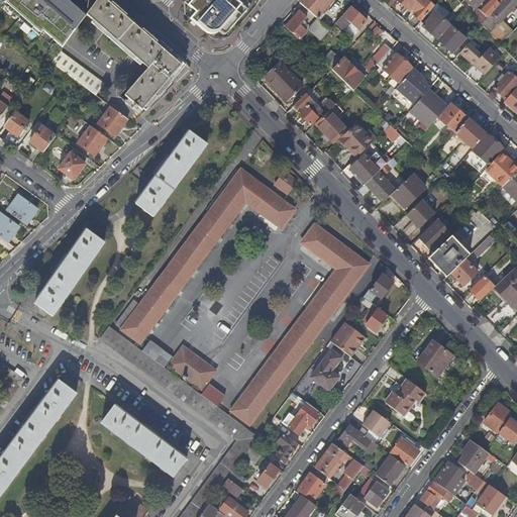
[(34,26),(32,28),(40,35),(44,30),(55,38),(64,46),(86,16),(68,0),(7,0),(6,2),(34,26)]
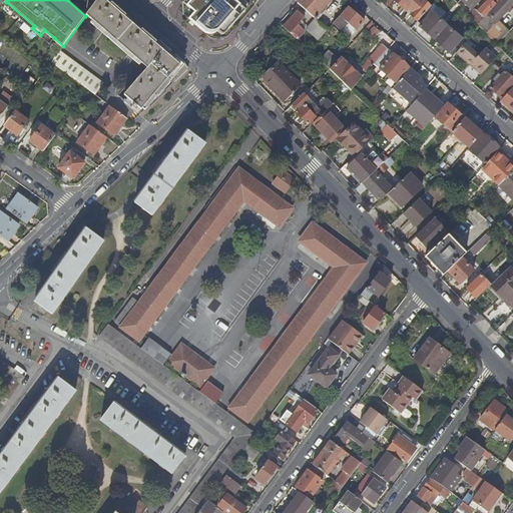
[(188,67),(163,45),(141,25),(122,9),(111,0),(97,0),(87,14),(106,31),(124,47),(147,67),(148,68),(140,77),(129,89),(125,94),(135,103),(133,105),(136,107),(137,105),(141,109),(147,102),(149,105),(150,104),(188,67)]
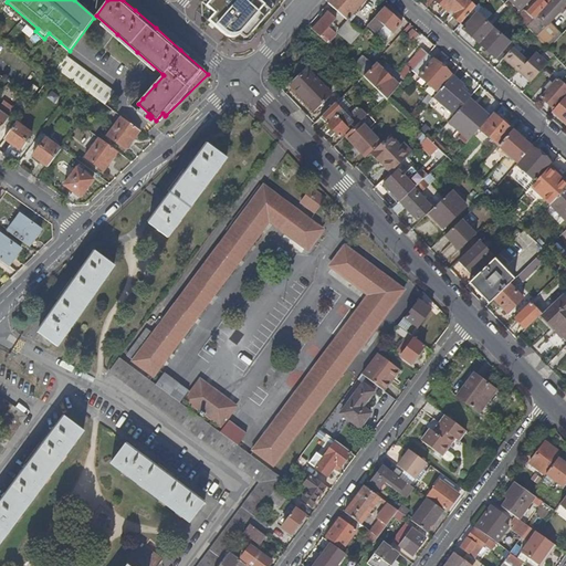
[(238,31),(243,37),(247,38),(248,37),(271,10),(263,3),(260,0),(253,0),(250,3),(245,0),(203,0),(202,2),(215,13),(211,18),(213,20),(218,23),(219,22),(234,35),(238,31)]
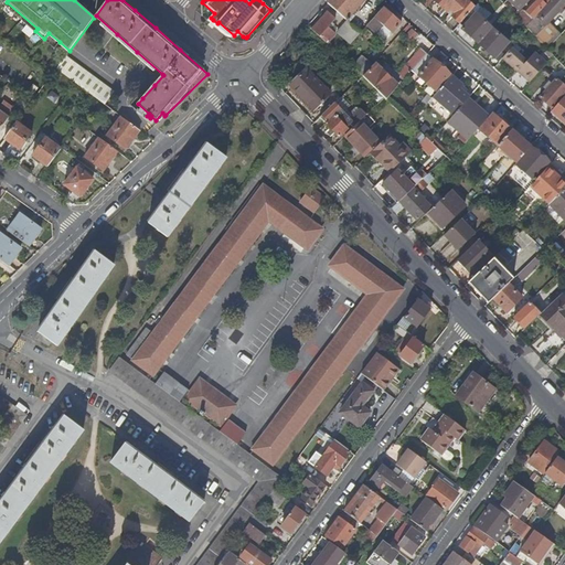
[(265,0),(263,3),(270,10),(275,6),(269,0),(265,0)]
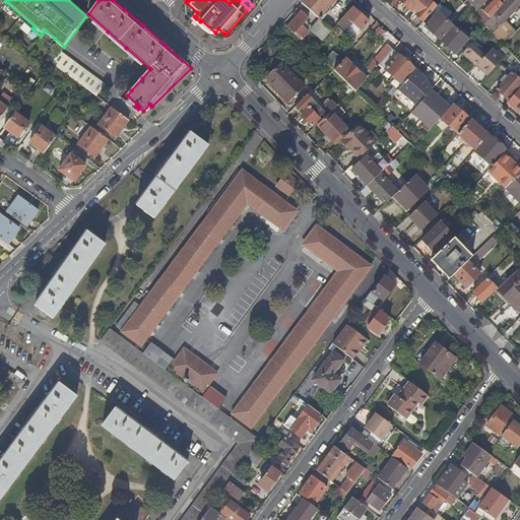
[(303,0),(301,2),(302,2),(319,18),(334,0),(303,0)]
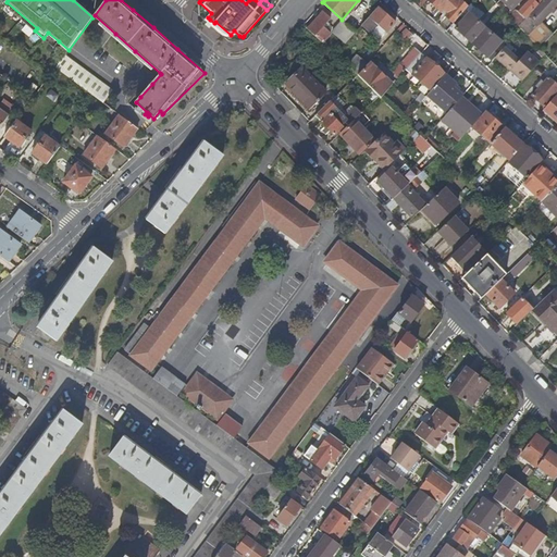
[(446,16),(454,24),(469,8),(460,0),(430,0),(429,1),(437,9),(440,5),(444,9),(448,13),(446,16)]
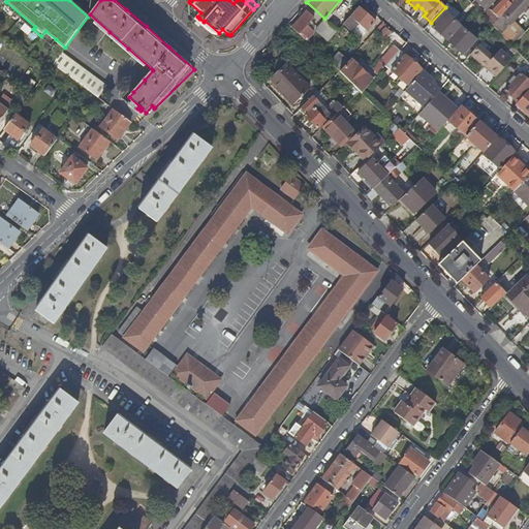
[(476,0),(487,9),(496,0),(476,0)]
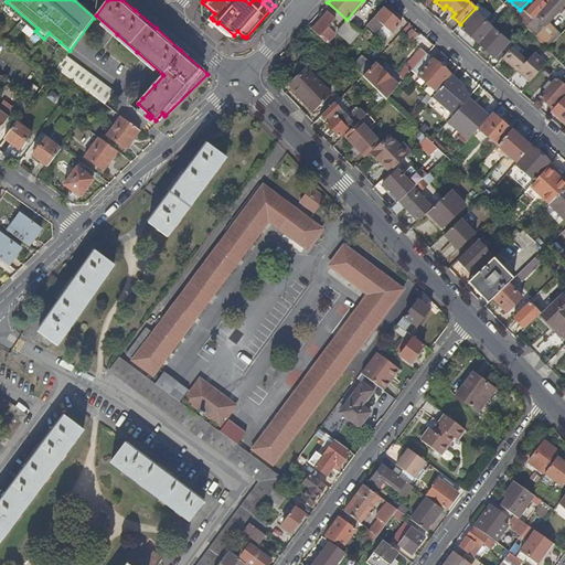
[(550,0),(536,0),(526,12),(525,11),(518,19),(525,27),(536,16),(550,0)]
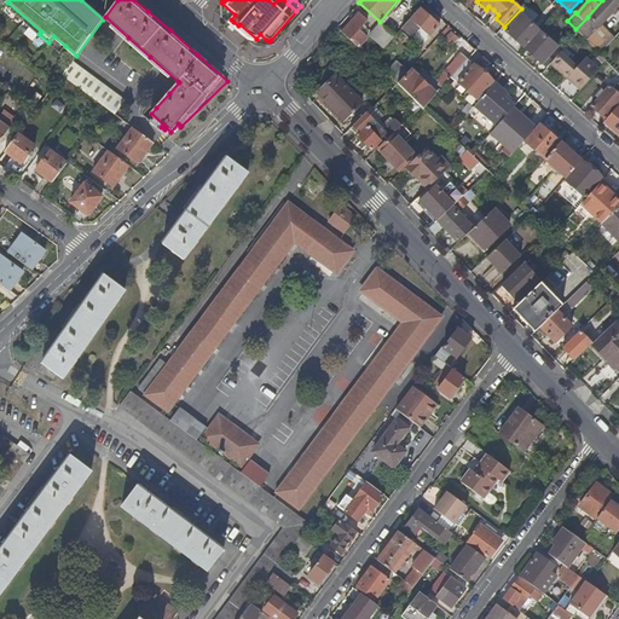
[(599,42),(594,47),(597,52),(600,55),(617,36),(602,23),(618,4),(618,0),(605,0),(589,17),(594,23),(586,30),(599,42)]
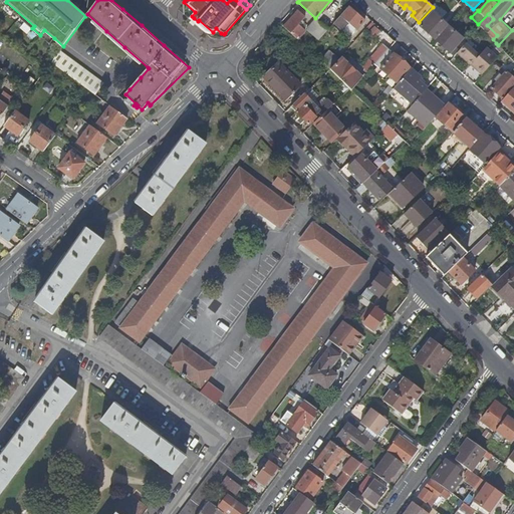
[(364,21),(348,7),(334,23),(342,30),(348,22),(357,30),(364,21)]
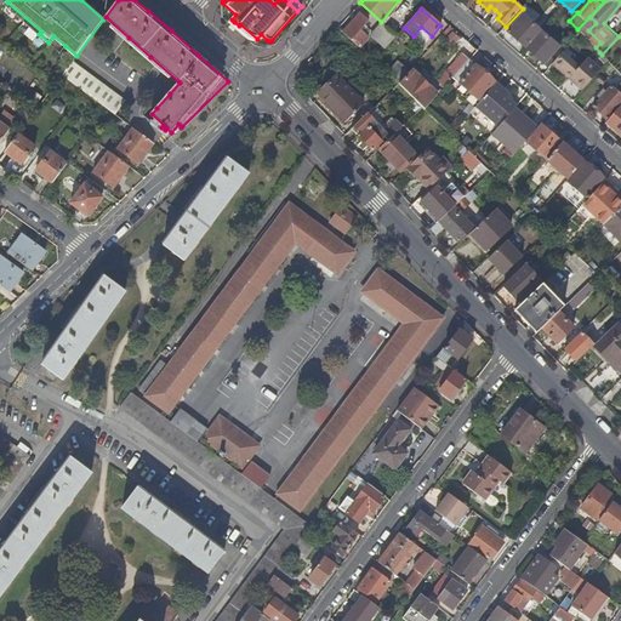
[(360,13),(343,33),(360,47),(369,38),(365,35),(368,33),(365,30),(368,27),(365,24),(369,21),(360,13)]
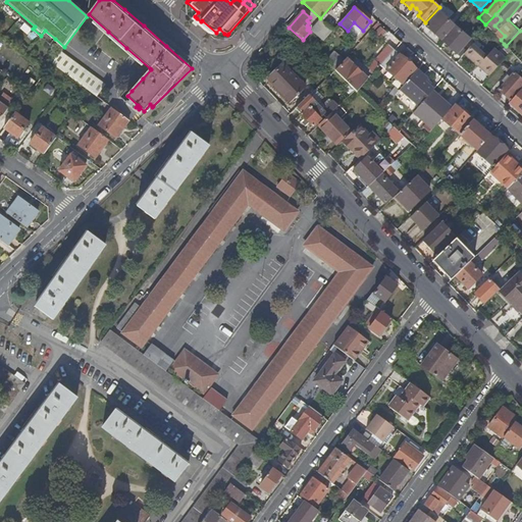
[(426,28),(442,41),(455,27),(439,12),(426,28)]
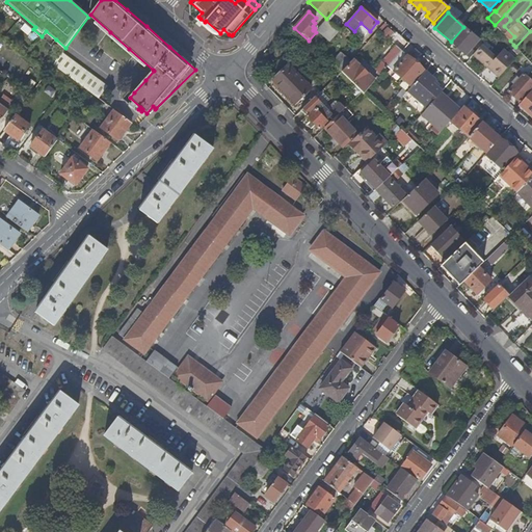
[(510,20),(506,15),(505,15),(495,25),(498,28),(510,41),(514,36),(504,26),(510,20)]
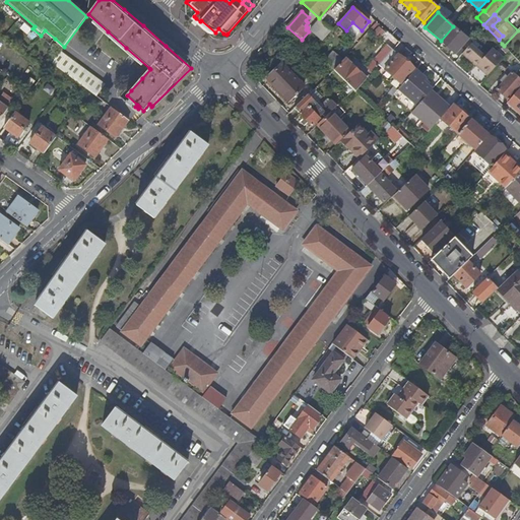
[(311,30),(322,41),(332,30),(320,19),(311,30)]
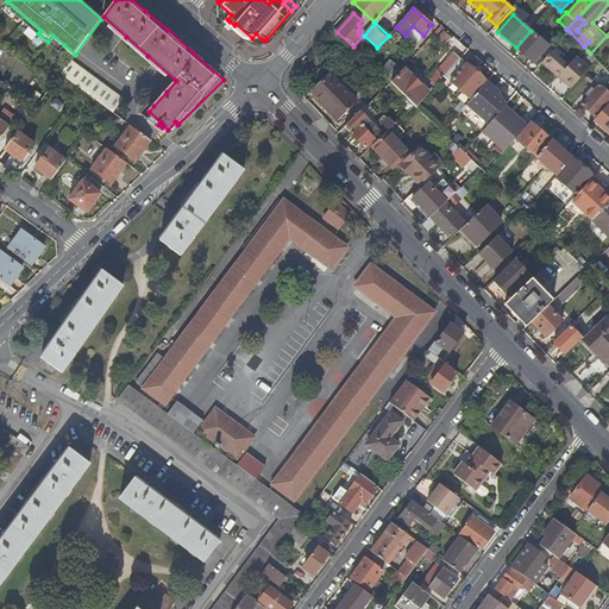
[(444,31),(438,39),(449,45),(453,37),(444,31)]
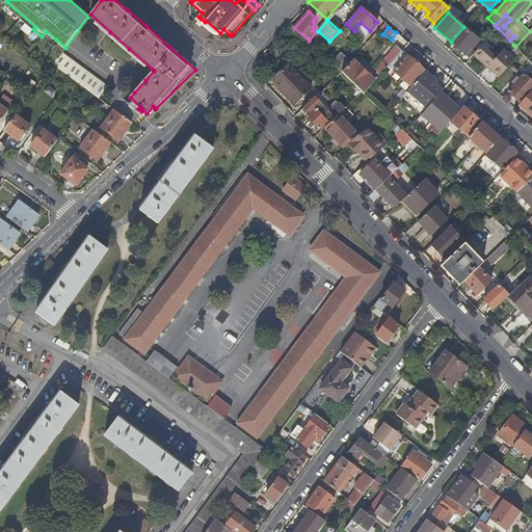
[(479,41),(463,27),(451,42),(467,55),(479,41)]
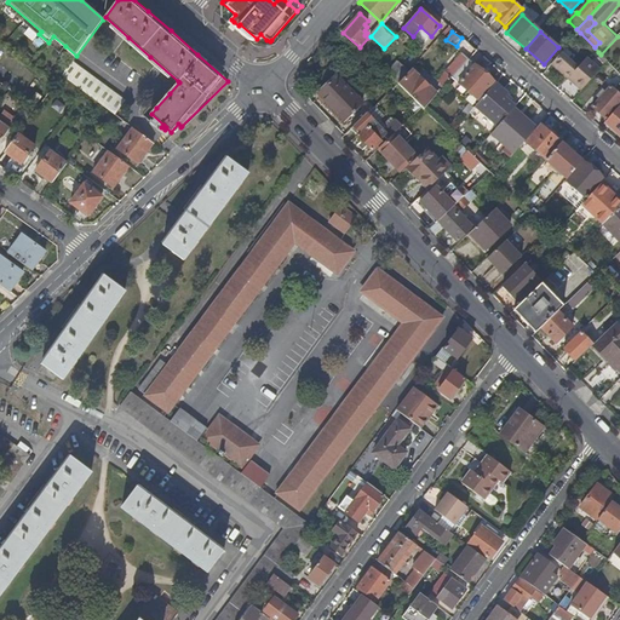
[(65,46),(53,36),(49,42),(61,52),(65,46)]
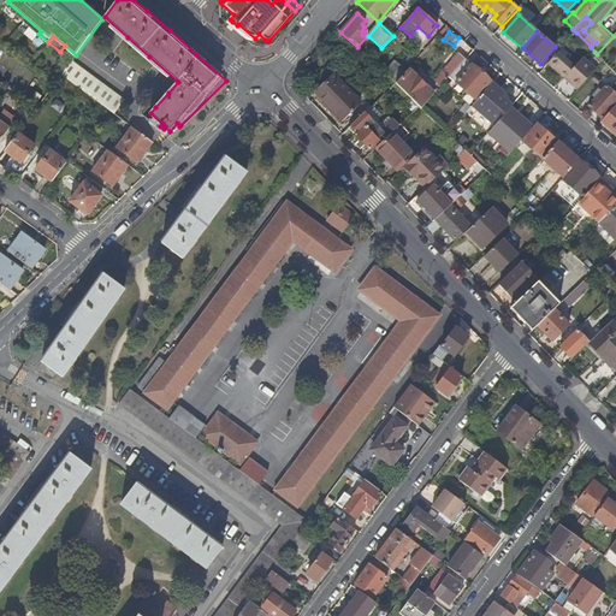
[(434,81),(440,87),(455,70),(465,58),(458,53),(434,81)]
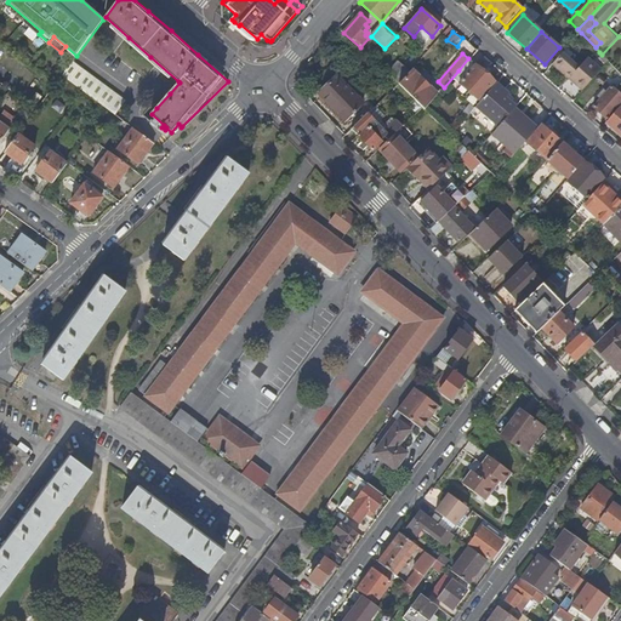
[(579,68),(563,53),(553,64),(574,83),(592,61),(588,58),(579,68)]
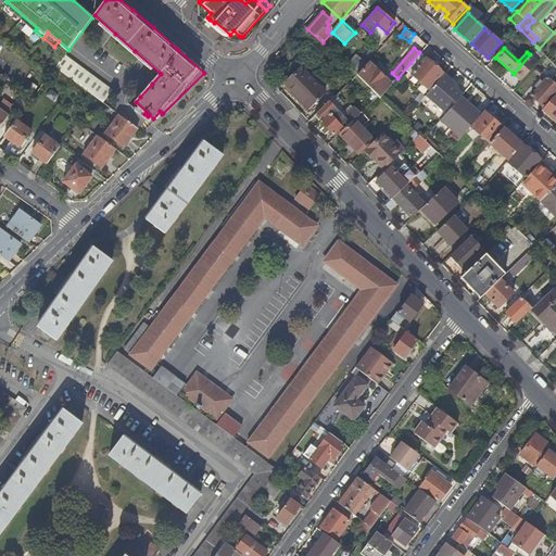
[(443,73),(419,52),(411,63),(417,68),(412,74),(429,89),(443,73)]
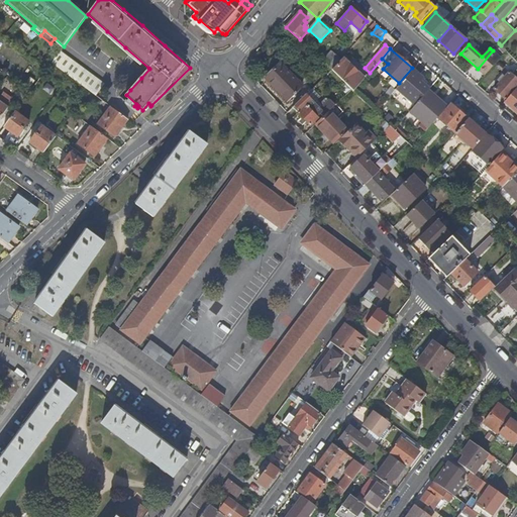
[(101,81),(81,66),(61,50),(52,63),(71,76),(72,77),(90,90),(93,93),(97,95),(105,84),(101,81)]
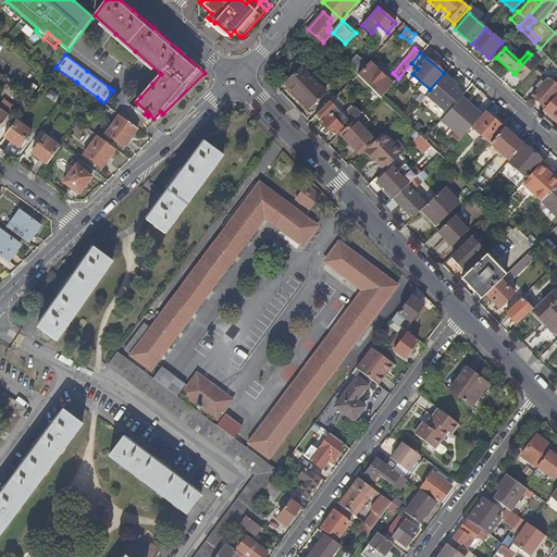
[(515,74),(523,82),(540,62),(531,54),(515,74)]
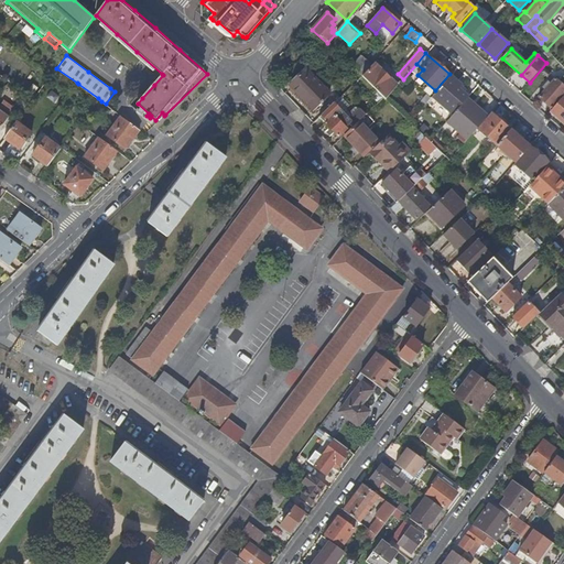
[(366,58),(356,71),(362,76),(371,65),(372,65),(366,58)]
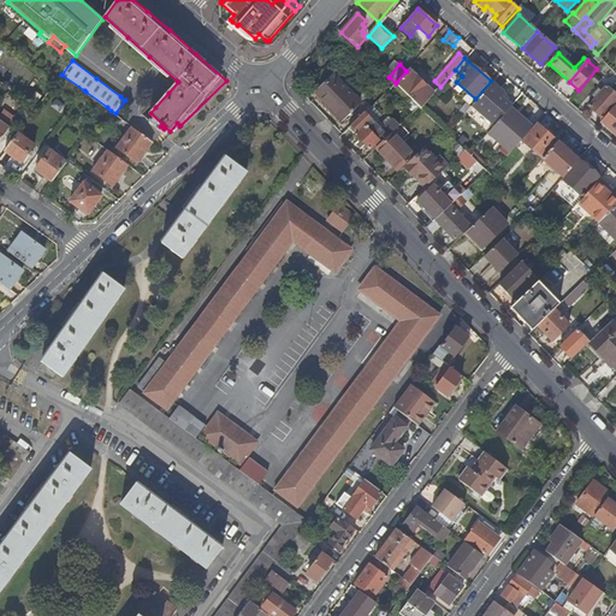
[(421,108),(432,96),(416,81),(419,78),(408,69),(407,71),(406,71),(396,83),(420,107),(421,108)]
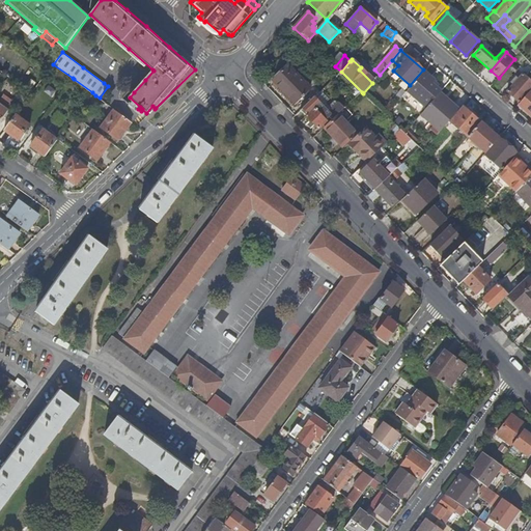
[(288,64),(270,82),(292,106),(311,88),(288,64)]
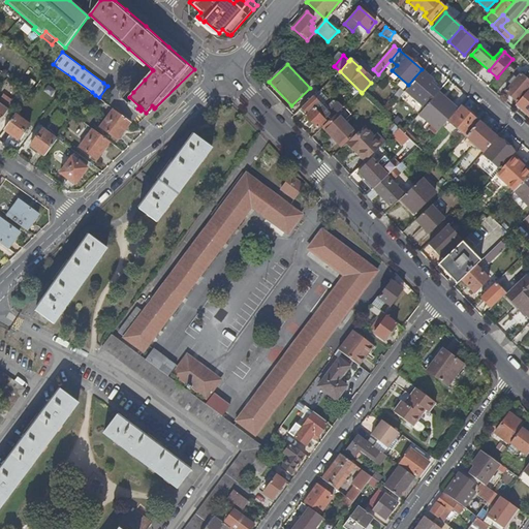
[(373,80),(360,67),(358,69),(371,83),(373,80)]
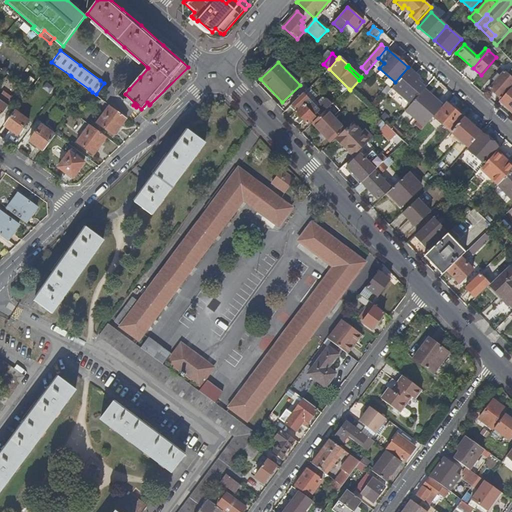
[(393,87),(411,104),(423,90),(425,88),(413,77),(416,74),(409,68),(393,87)]
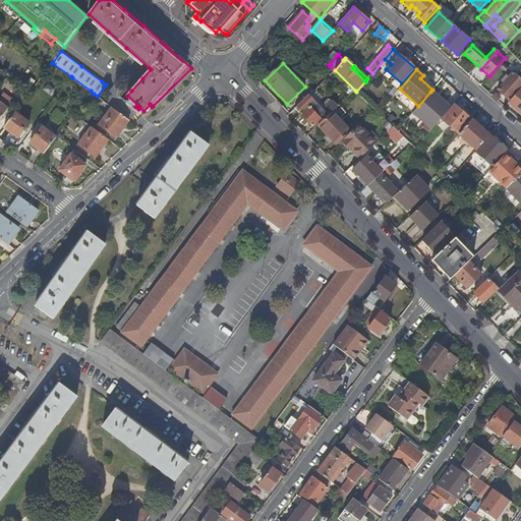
[(505,81),(498,90),(510,100),(520,87),(520,77),(512,69),(503,79),(505,81)]
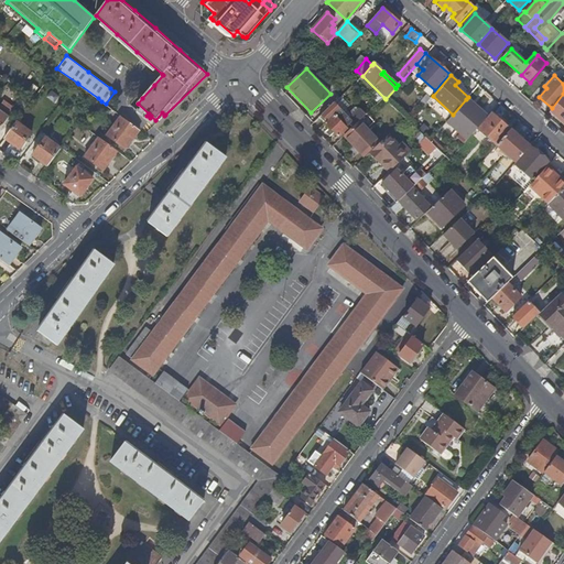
[(563,96),(552,109),(563,120),(563,96)]
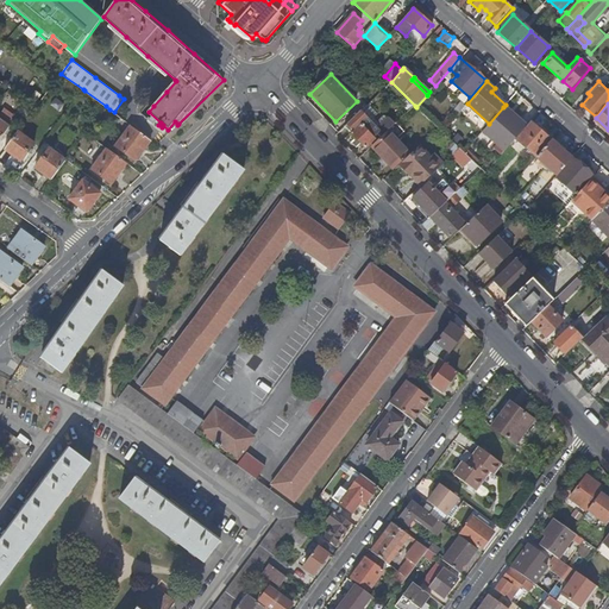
[(489,124),(484,130),(506,150),(515,138),(526,127),(503,107),(489,124)]
